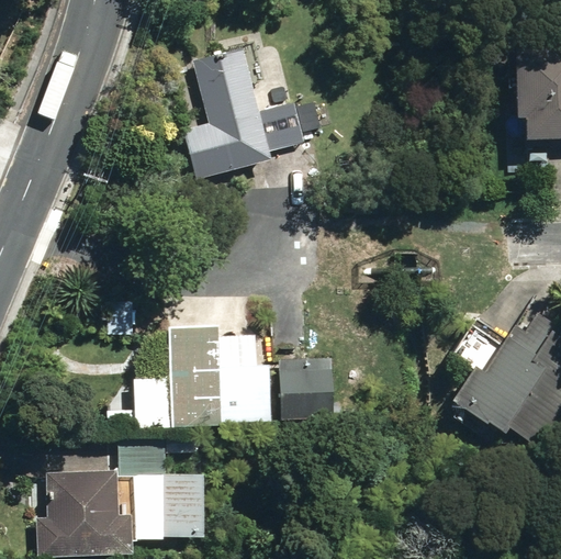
[(535,121),(535,143),(560,142),(560,46),(523,47),(526,121),(535,121)]
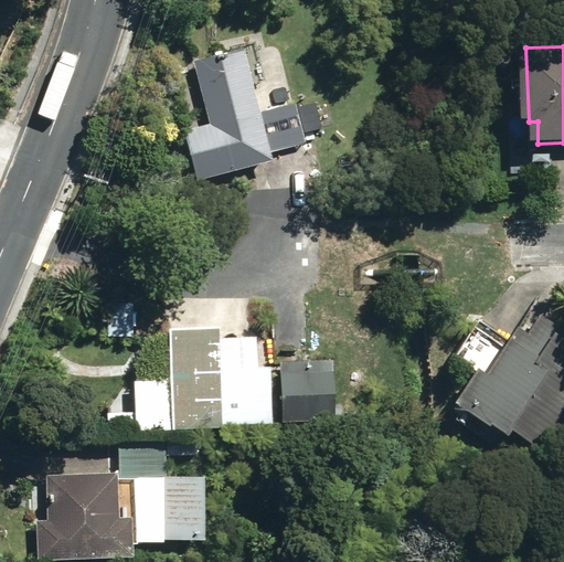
[(189,136),(201,183),(278,163),(276,154),(308,145),(298,107),(266,115),(249,51),(199,64),(215,129),(189,136)]
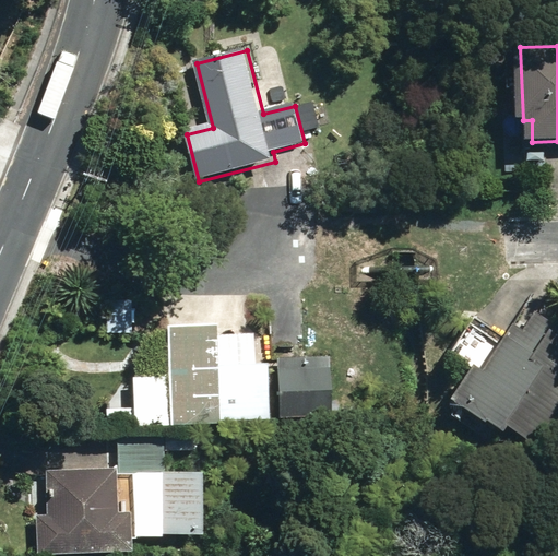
[(131,332),(131,300),(87,300),(87,332),(131,332)]
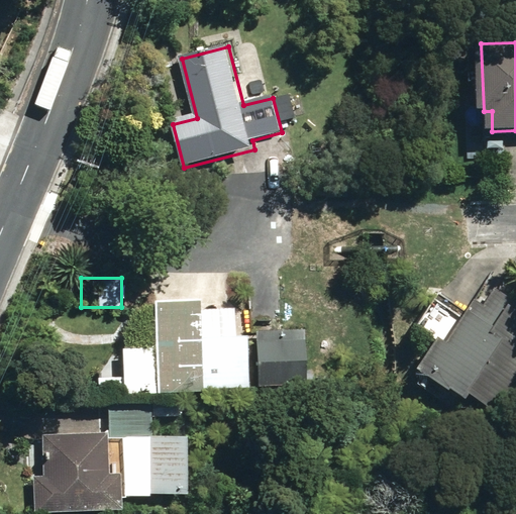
[(423,371),(470,402),(473,396),(494,410),(496,406),(502,410),(515,388),(515,303),(499,292),(487,308),(479,302),(471,315),(442,296),(420,329),(441,343),(423,371)]
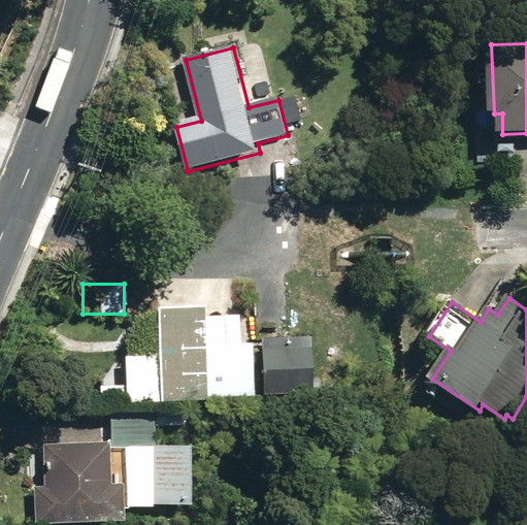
[(202,306),(159,307),(160,347),(154,354),(125,355),(127,402),(207,399),(207,397),(254,395),(252,346),(204,347),(202,306)]
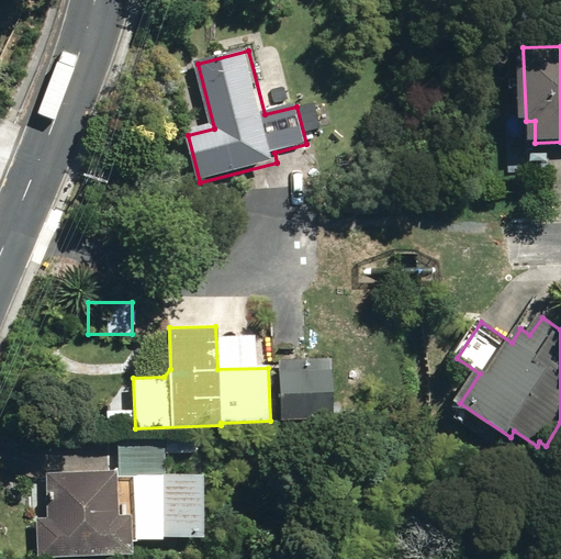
[(283,368),(287,425),(331,422),(327,366),(283,368)]
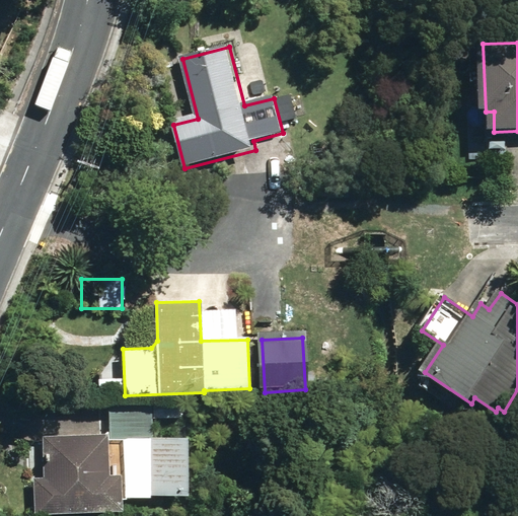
[(107,437),(150,437),(150,406),(105,408),(106,434),(42,436),(43,512),(125,510),(123,474),(108,474),(107,437)]
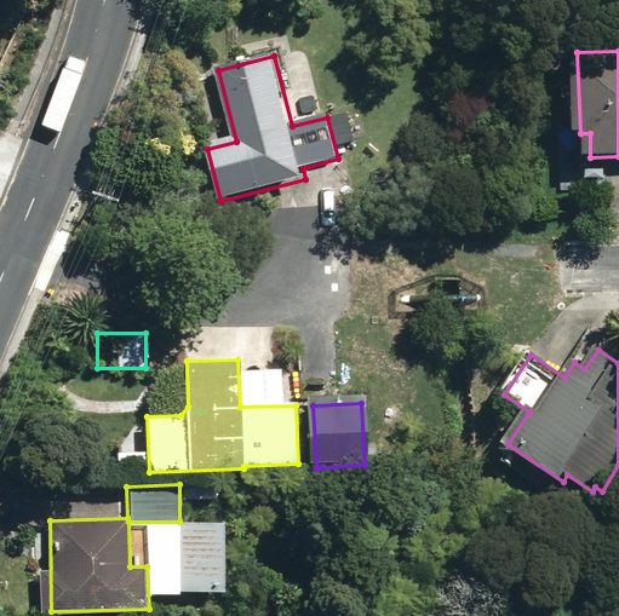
[(216,485),(185,487),(187,502),(216,502),(216,485)]
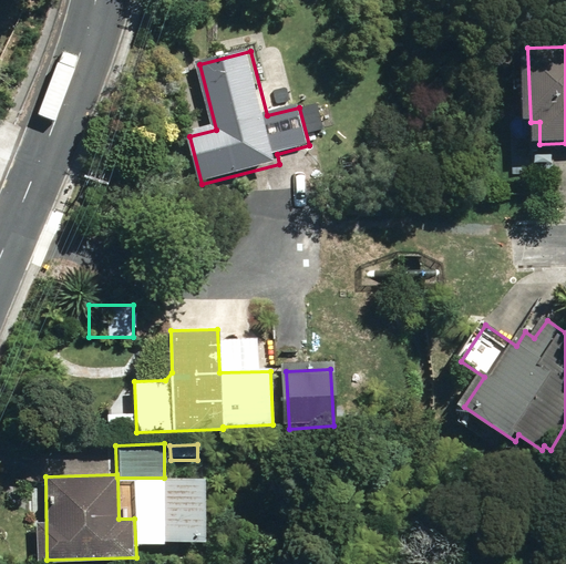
[(205,479),(136,479),(136,544),(206,543),(205,479)]
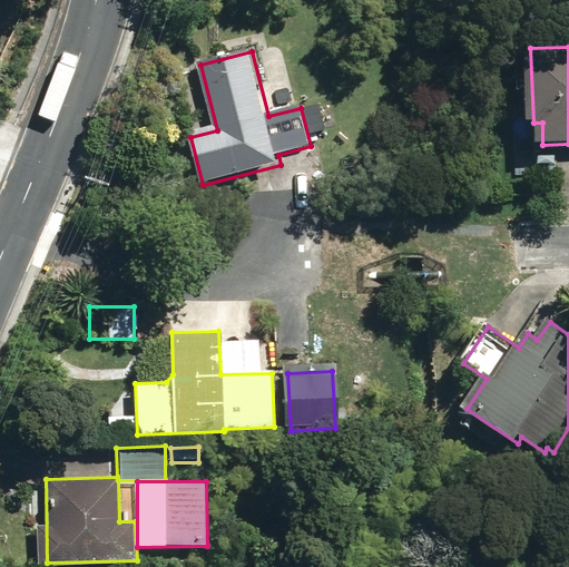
All buildings are outlined.
